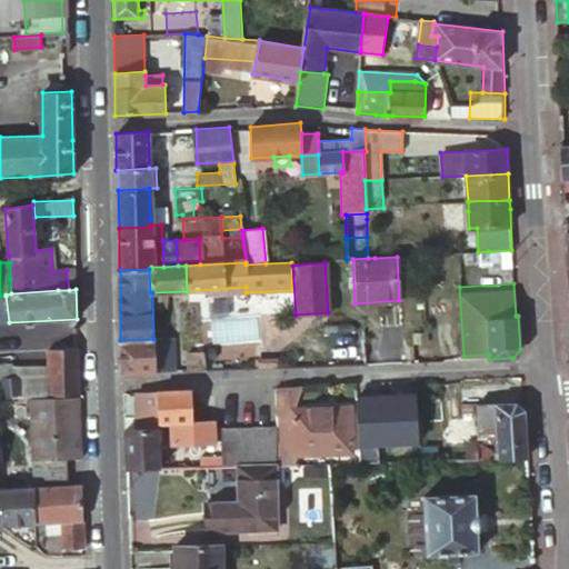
[(407,347),(427,345),(425,327),(406,329),(407,347)]
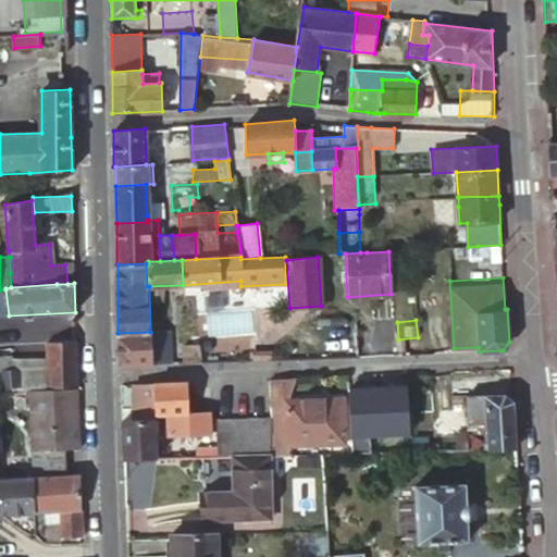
[(170,331),(150,332),(152,364),(163,363),(171,363),(170,331)]
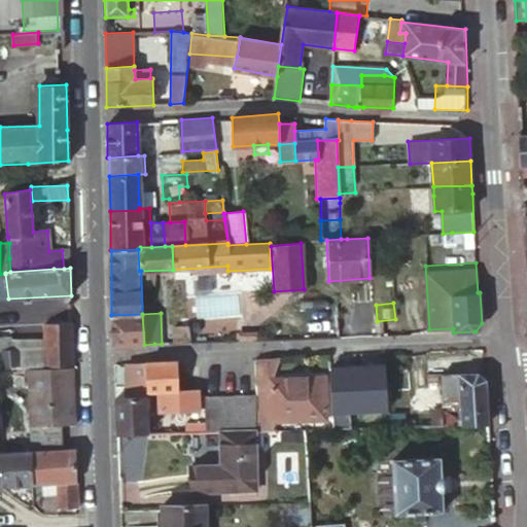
[(110,346),(144,345),(142,314),(111,315),(110,315),(110,346)]
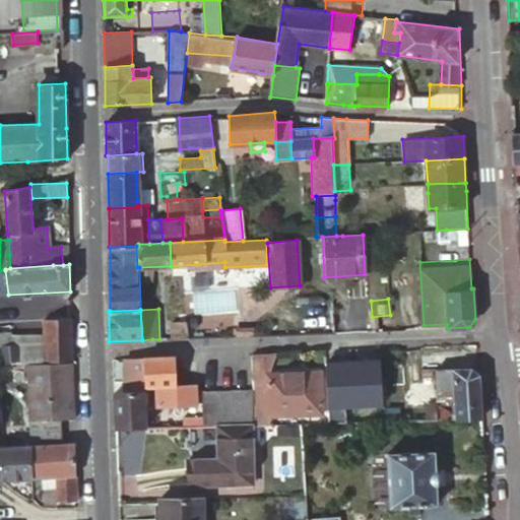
[(187,338),(185,314),(179,314),(179,322),(172,322),(172,339),(185,338),(187,338)]
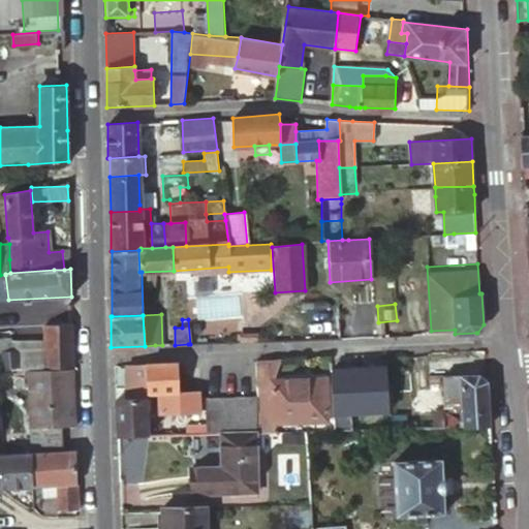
[(36,367),(73,366),(71,322),(45,323),(45,348),(35,348),(36,367)]
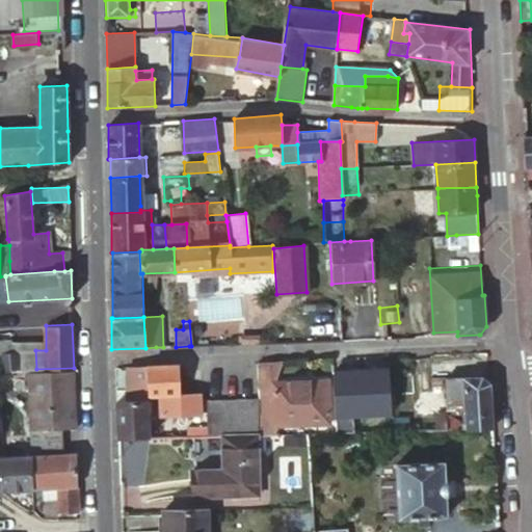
[(0,341),(0,370),(23,370),(22,351),(11,352),(10,340),(0,341)]
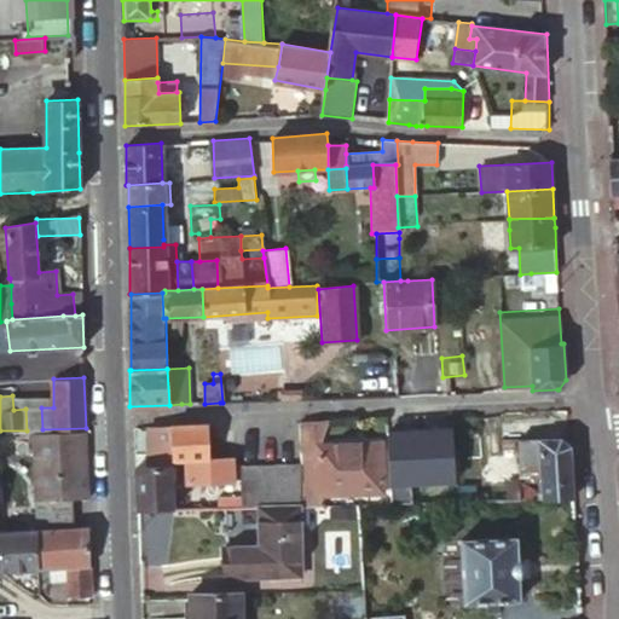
[(25,400),(25,409),(27,431),(41,429),(39,400),(25,400)]
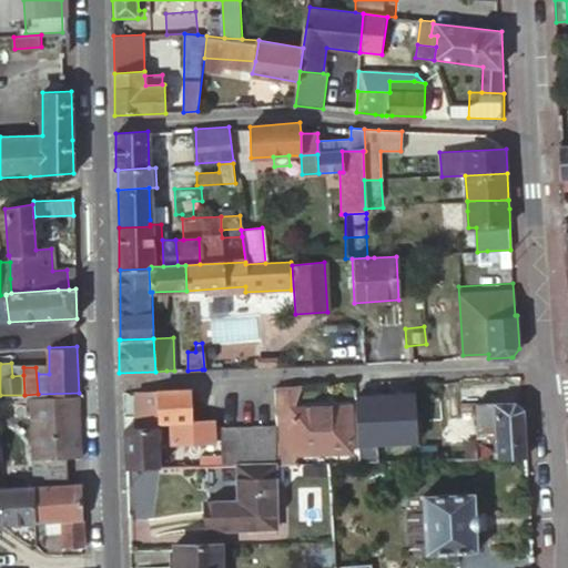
[(526,457),(523,408),(514,402),(503,403),(503,385),(459,386),(460,404),(476,403),(477,437),(486,436),(486,432),(497,430),(499,458),(526,457)]
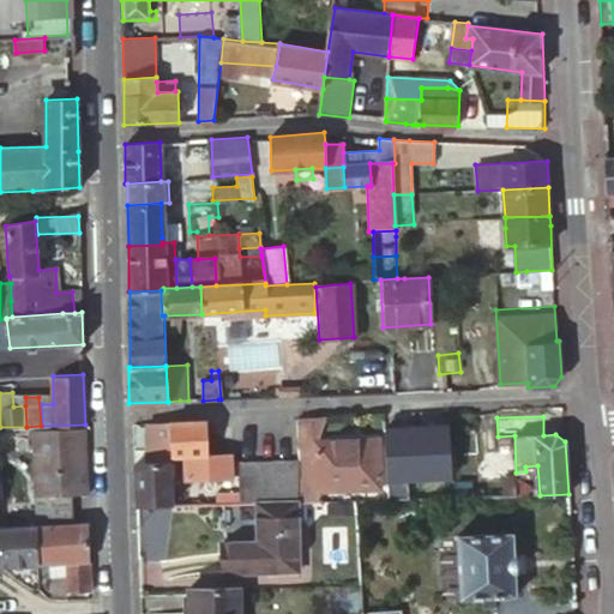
[(298,445),(300,501),(314,501),(314,494),(315,492),(319,491),(320,497),(330,497),(330,491),(380,489),(379,439),(315,441),(323,417),(296,419),(298,445)]
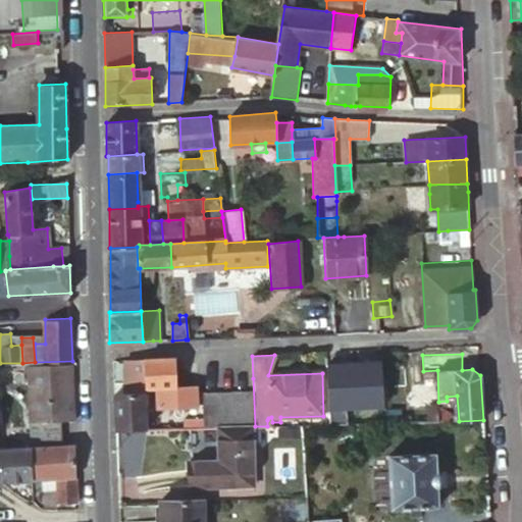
[(174,358),(143,359),(145,382),(145,388),(157,387),(176,387),(174,358)]
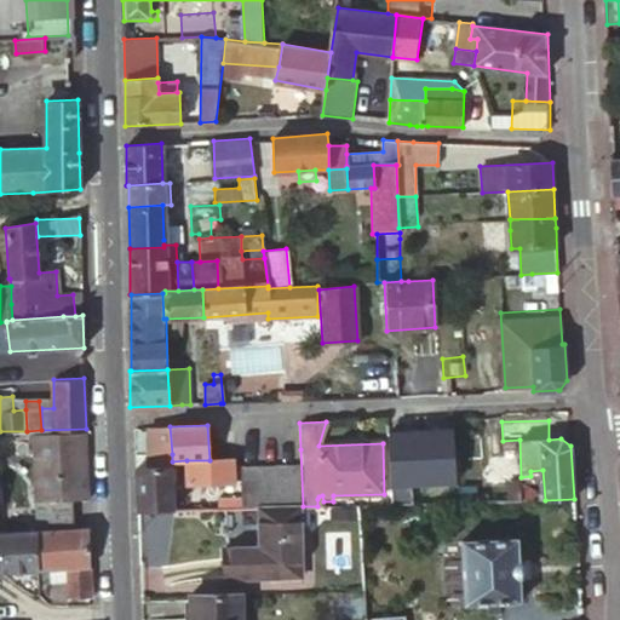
[(172,454),(170,426),(148,428),(149,454),(149,455),(151,454),(172,454)]
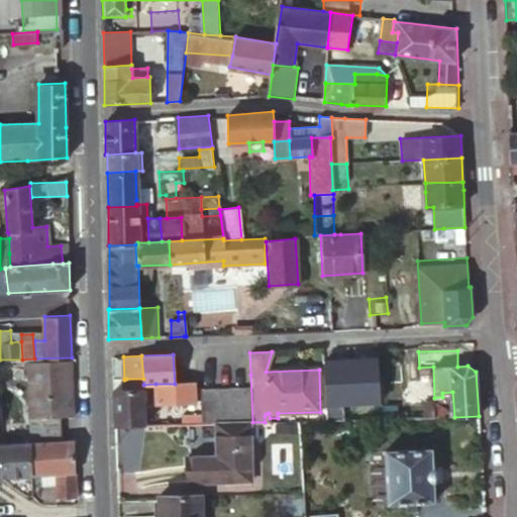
[(60,415),(74,414),(72,363),(72,359),(26,360),(30,442),(61,440),(60,415)]
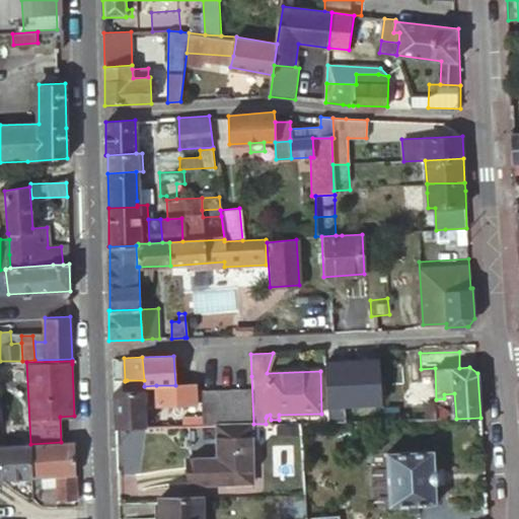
[(115,391),(116,428),(147,427),(145,397),(144,386),(144,380),(127,380),(125,381),(125,380),(115,380),(116,391),(115,391)]
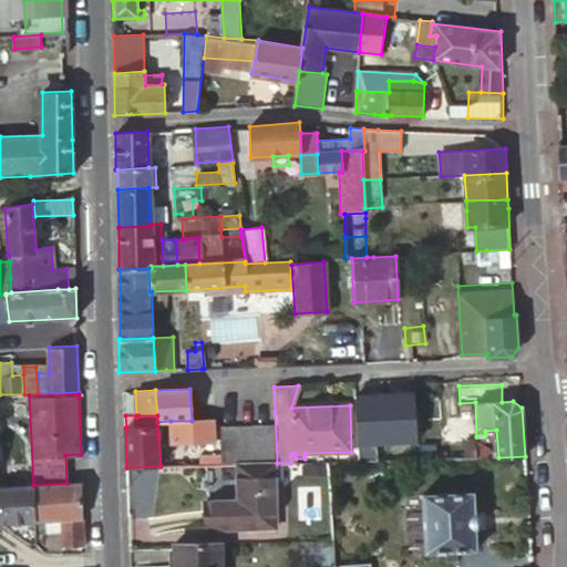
[(275,425),(220,428),(223,463),(276,461),(275,425)]
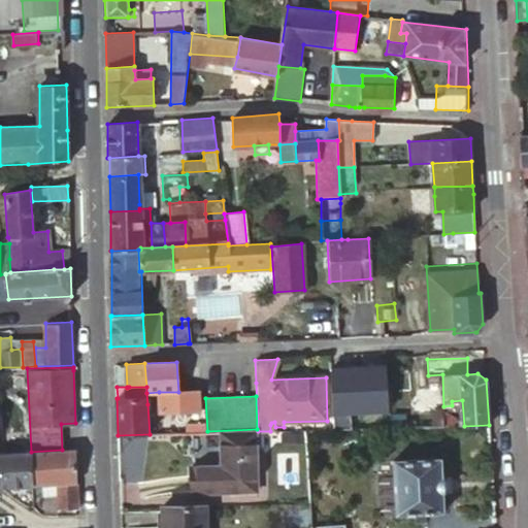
[(408,397),(409,427),(441,427),(457,426),(455,417),(442,411),(426,410),(426,409),(415,409),(414,396),(408,397)]
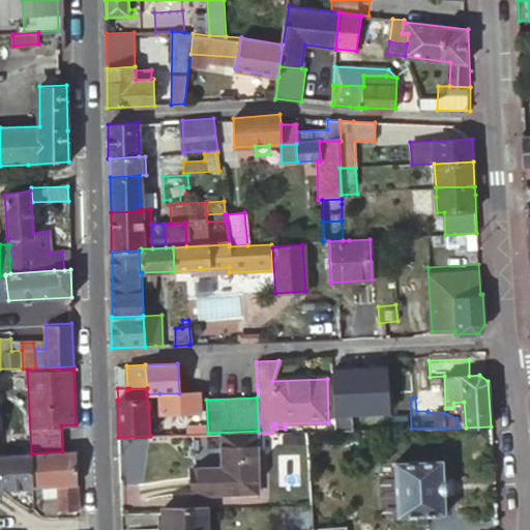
[(148,406),(150,436),(163,435),(160,405),(148,406)]
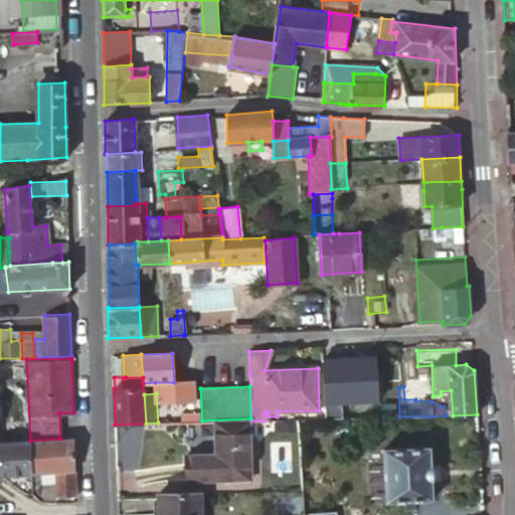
[(324,396),(325,418),(366,417),(365,402),(342,402),(341,395),(324,396)]
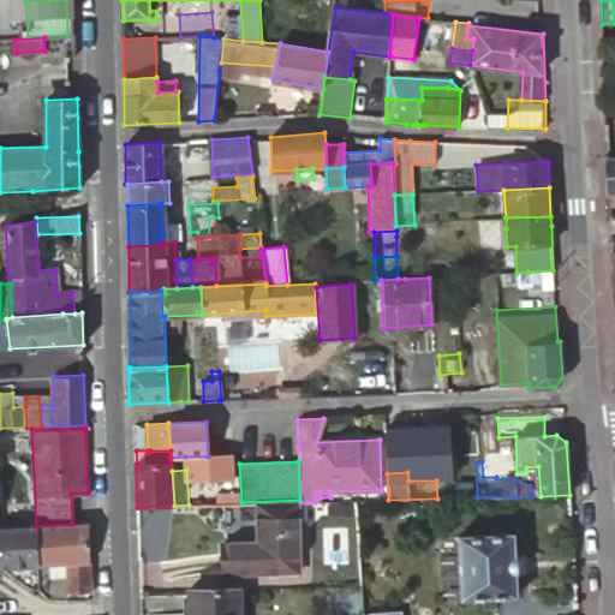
[(298,502),(258,503),(258,543),(221,543),(221,574),(299,572),(298,502)]
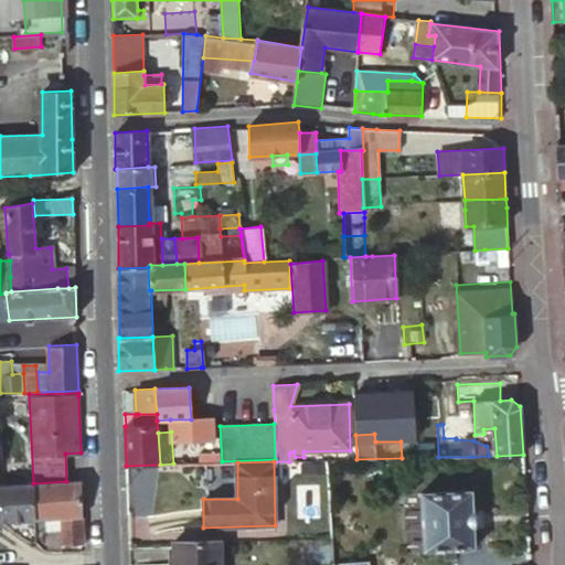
[(61,545),(83,544),(83,516),(82,481),(66,481),(33,483),(34,519),(43,519),(60,518),(60,526),(61,545)]
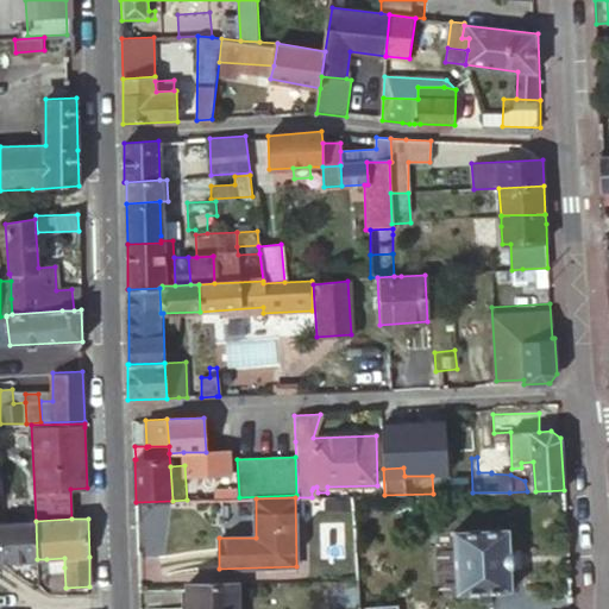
[(36,521),(0,522),(0,562),(37,559),(36,521)]
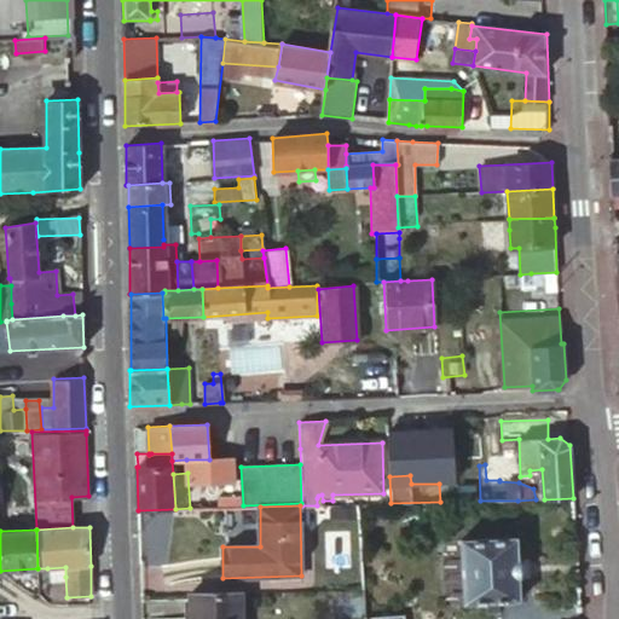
[(521,600),(519,538),(462,541),(466,603),(521,600)]
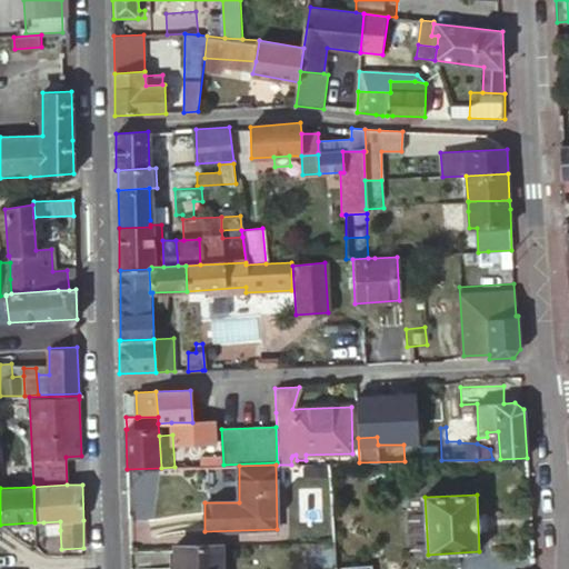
[(60,521),(43,522),(45,531),(60,530),(60,521)]
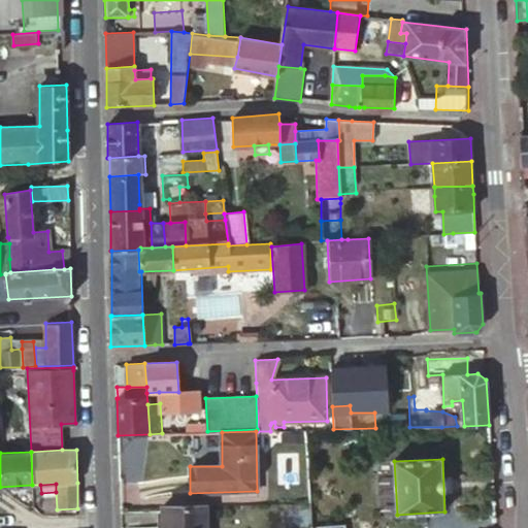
[(205,527),(205,505),(161,506),(161,527),(205,527)]
